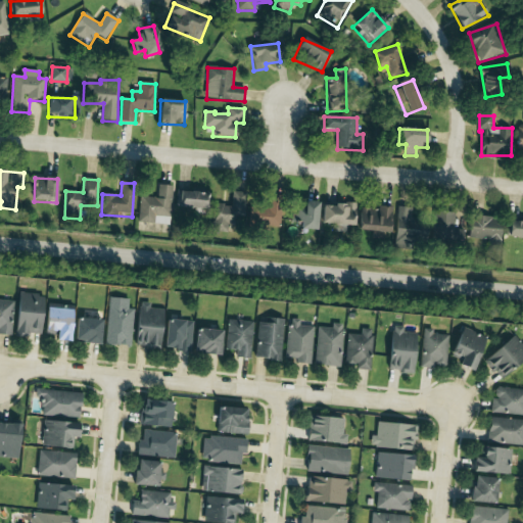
[(173,186),(159,185),(158,198),(141,197),(139,223),(158,225),(170,226),(173,186)]
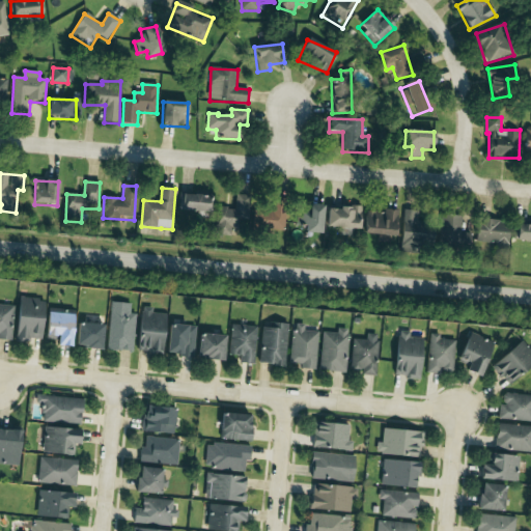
[(218,208),(217,235),(231,235),(231,228),(240,228),(240,221),(249,221),(250,196),(235,195),(235,210),(218,208)]
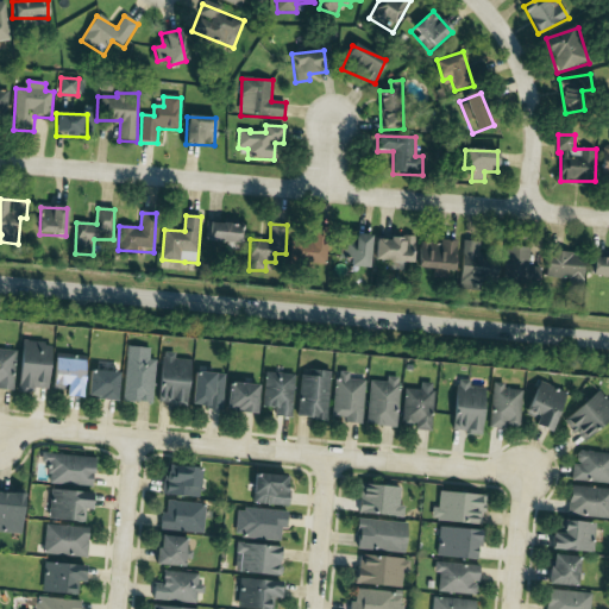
[(207,243),(242,244),(243,226),(208,225),(207,243)]
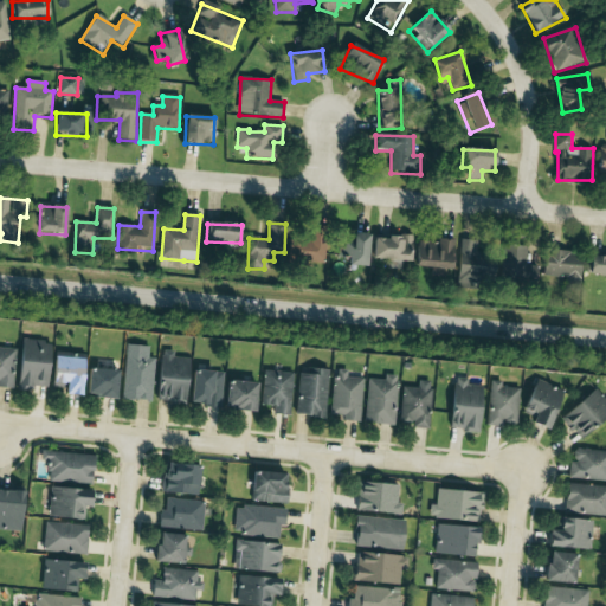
[(368,234),(352,234),(352,243),(340,243),(339,258),(348,258),(348,266),(367,268),(368,234)]
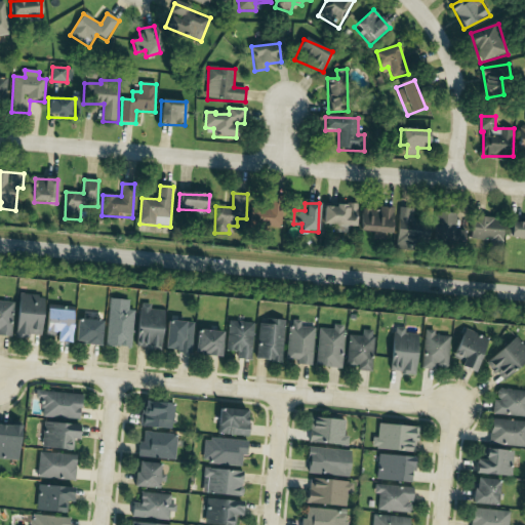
[(357,206),(324,205),(323,227),(356,228),(357,206)]
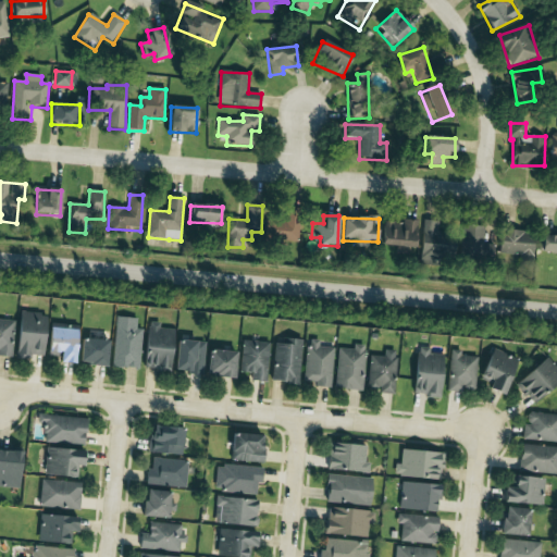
[(403,225),(383,224),(383,248),(417,248),(418,221),(403,220),(403,225)]
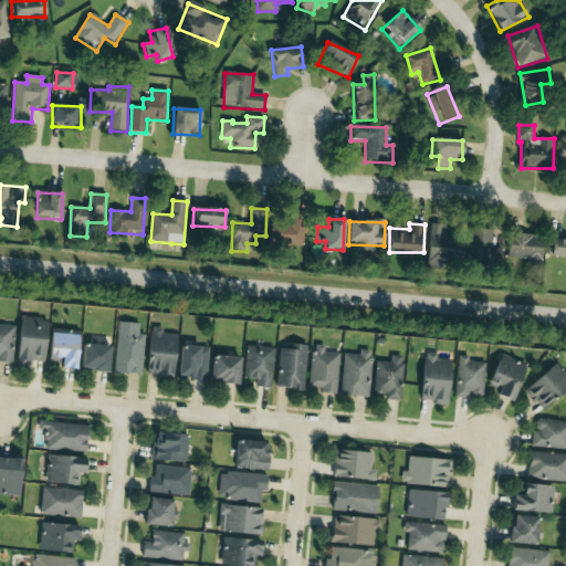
[(446,236),(446,226),(430,226),(428,263),(462,265),(463,237),(446,236)]
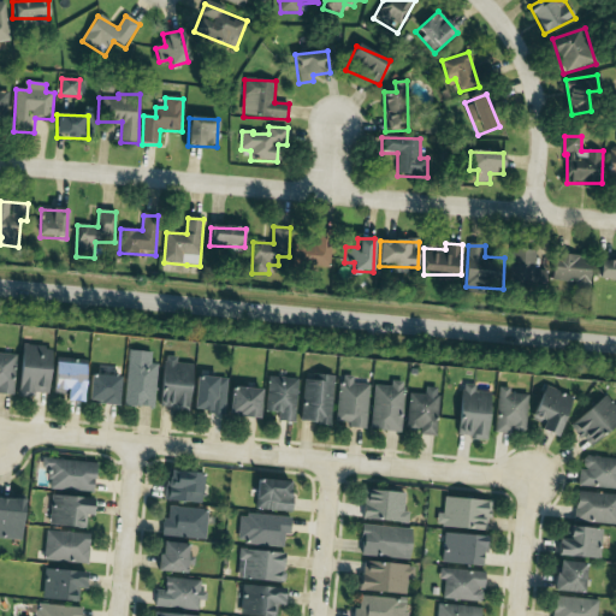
[(537,282),(538,250),(513,249),(511,280),(537,282)]
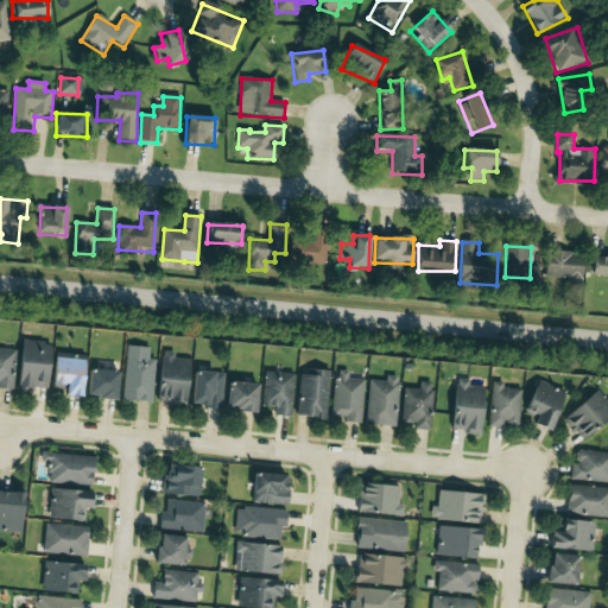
[(583,253),(548,252),(546,279),(582,280),(583,253)]
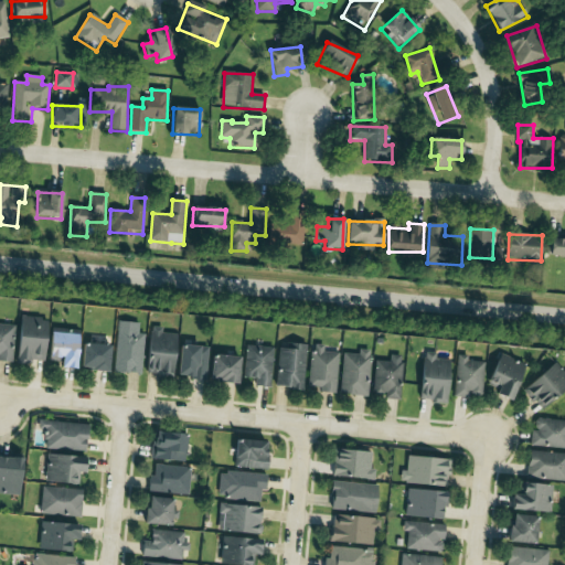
[(564,257),(564,241),(550,241),(550,257),(564,257)]
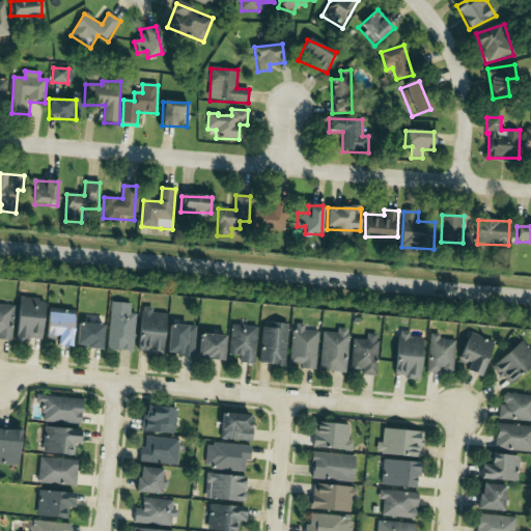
[(43,340),(44,299),(18,298),(17,339),(43,340)]
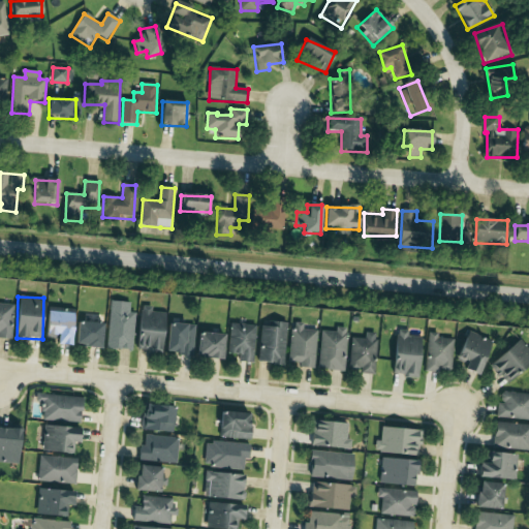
[(130,302),(110,301),(107,349),(133,349),(134,312),(130,312),(130,302)]
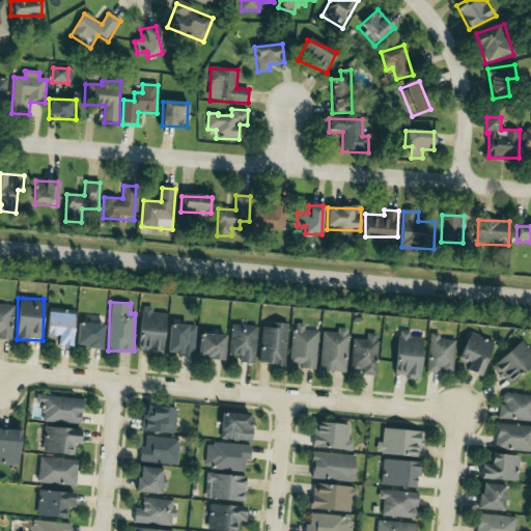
[(165,313),(152,313),(152,307),(141,307),(139,352),(164,353),(165,313)]
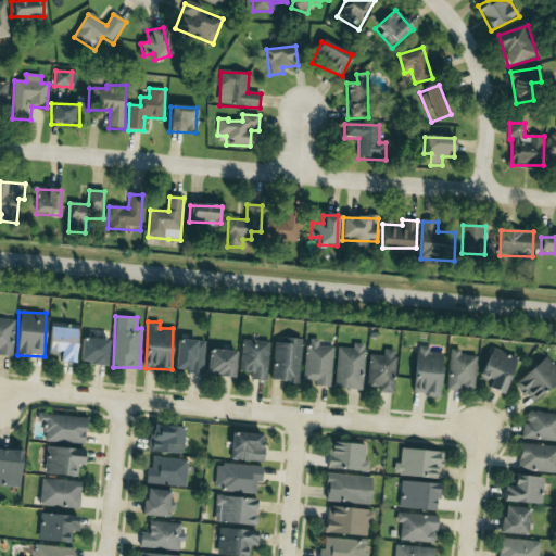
[(75,362),(77,325),(49,323),(48,355),(59,356),(59,362),(75,362)]
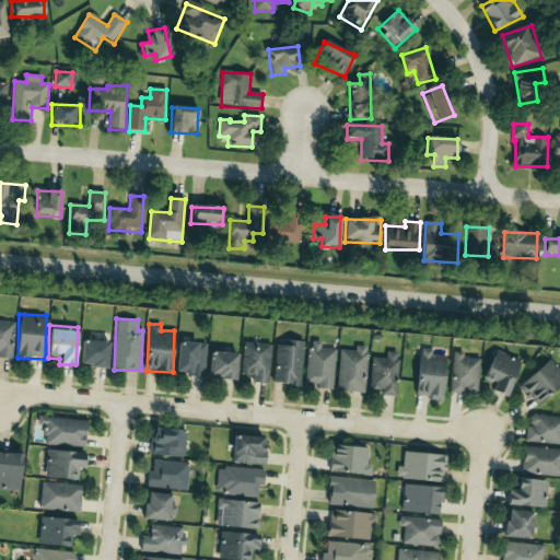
[(107,368),(108,341),(82,340),(80,366),(107,368)]
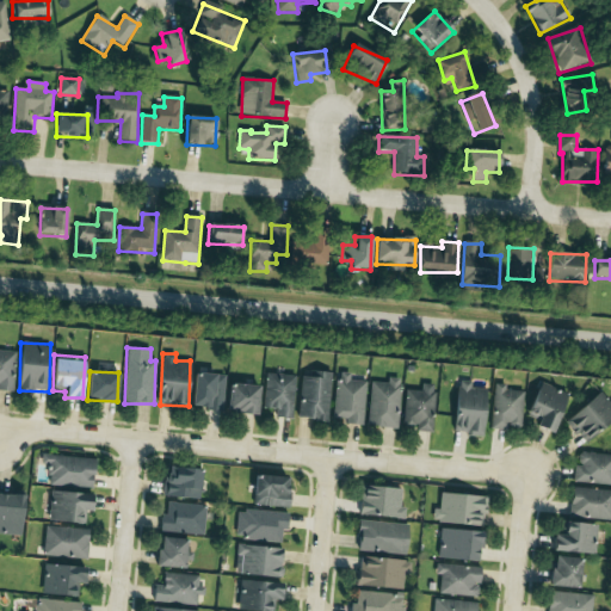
[(226,375),(193,372),(192,408),(224,409),(226,375)]
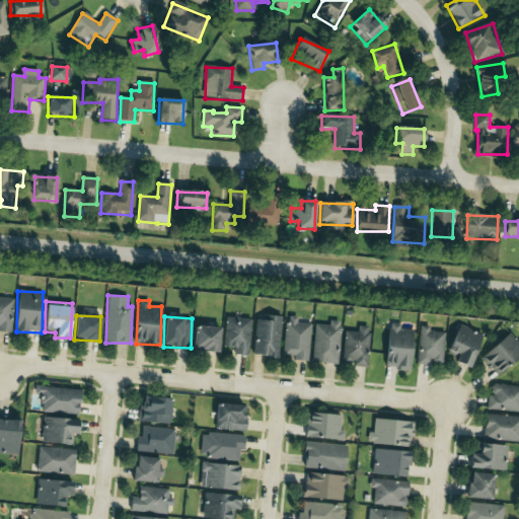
[(282,317),(256,316),(254,356),(280,357),(282,317)]
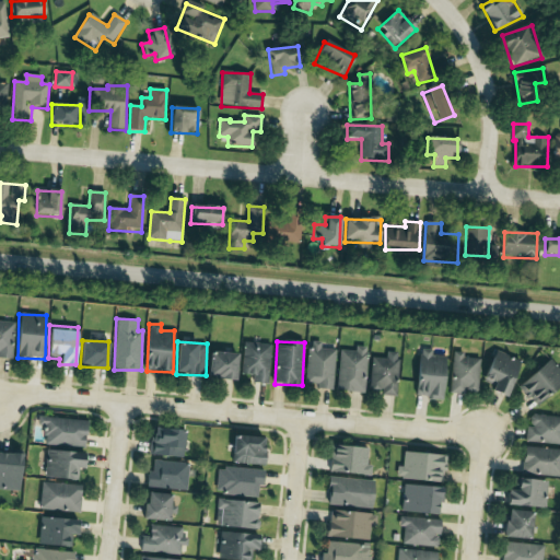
[(307,387),(335,388),(336,349),(323,349),(323,341),(310,341),(307,387)]
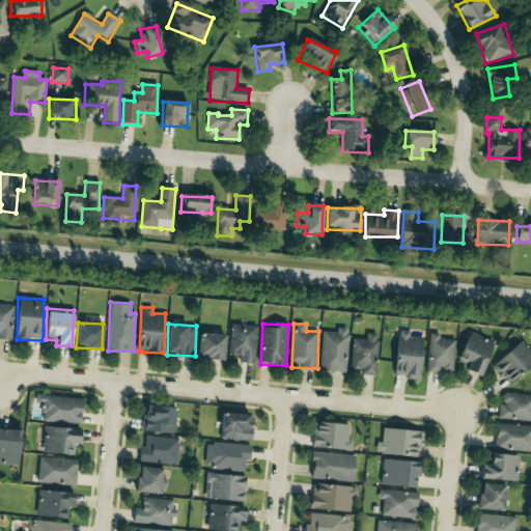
[(255,363),(256,326),(231,325),(230,355),(241,356),(240,363),(255,363)]
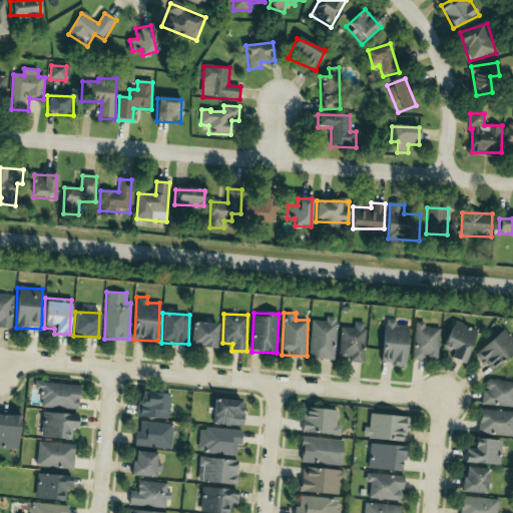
[(337,318),(327,318),(327,322),(312,322),(312,359),(336,359),(337,318)]
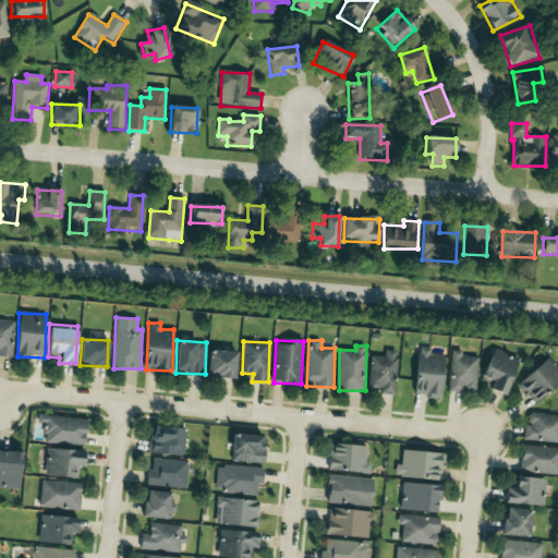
[(445,355),(431,354),(432,349),(420,348),(416,396),(443,397),(445,355)]
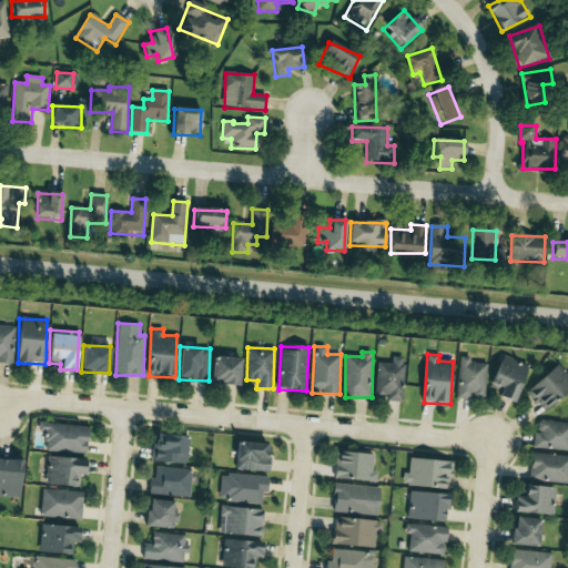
[(239,385),(242,358),(214,355),(211,382),(239,385)]
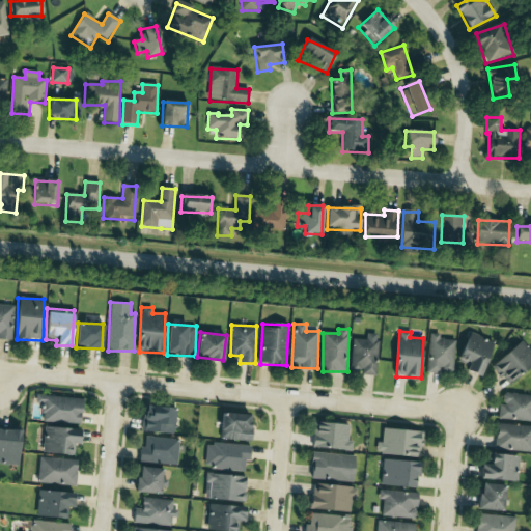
[(466,370),(480,375),(493,340),(469,332),(459,358),(469,362),(466,370)]
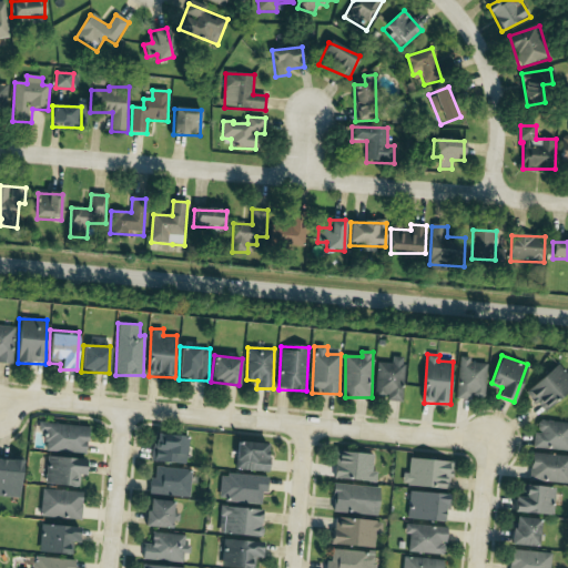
[(378,363),(377,398),(404,399),(405,357),(393,357),(393,364),(378,363)]
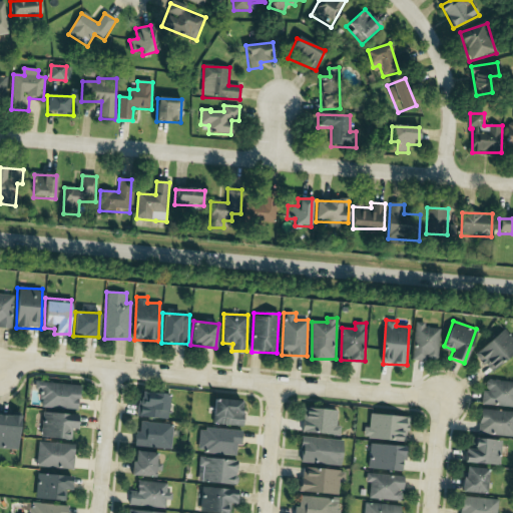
[(439,360),(440,329),(425,328),(425,323),(416,323),(415,359),(439,360)]
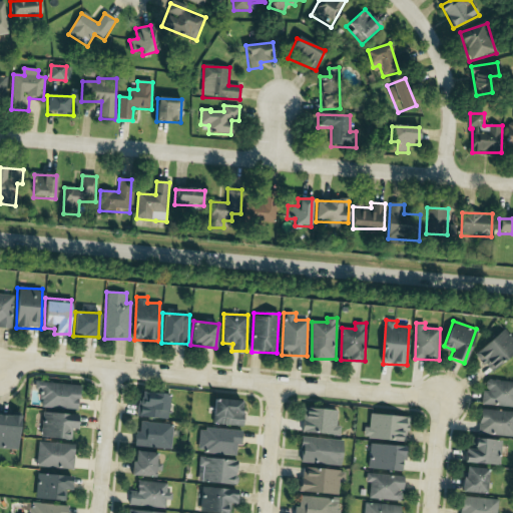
[(512,353),(512,335),(507,328),(476,353),(491,371),(512,353)]
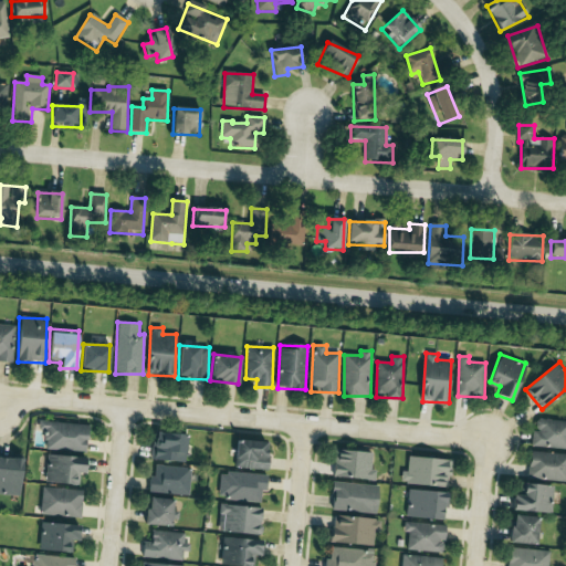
[(565,449),(565,421),(537,419),(536,432),(533,432),(532,447),(565,449)]
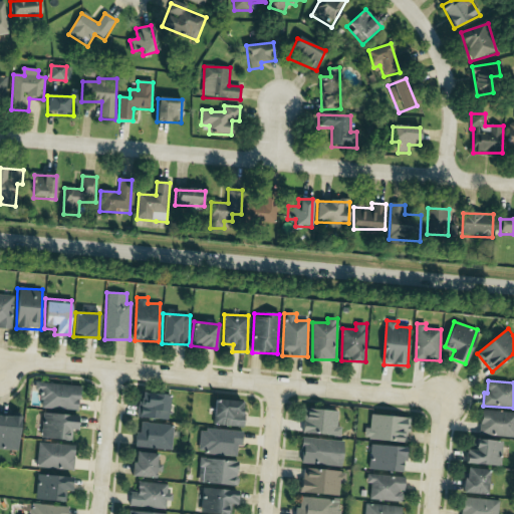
[(79,384),(36,383),(36,391),(42,391),(41,409),(79,410),(79,384)]
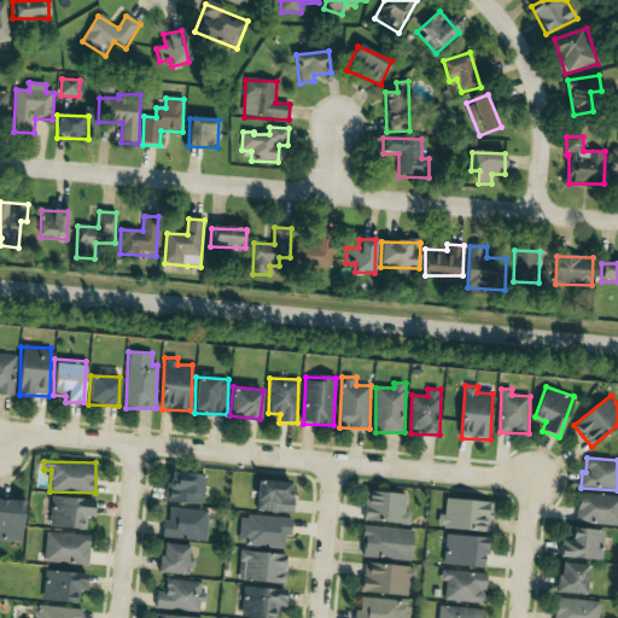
[(203,505),(204,474),(169,472),(168,503),(203,505)]
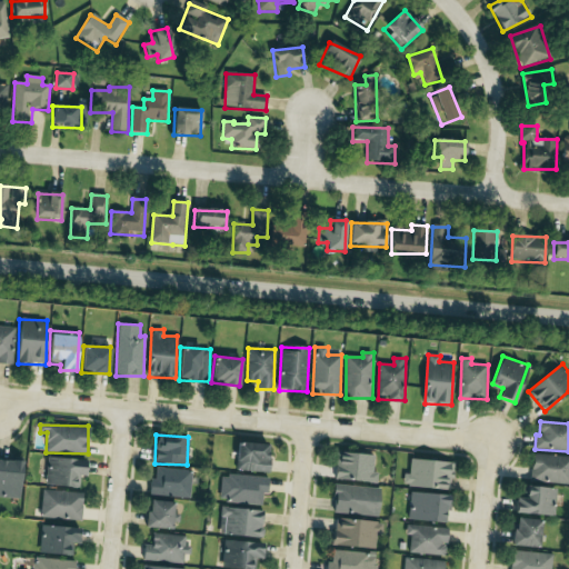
[(237,471),(269,472),(270,443),(238,442),(237,471)]
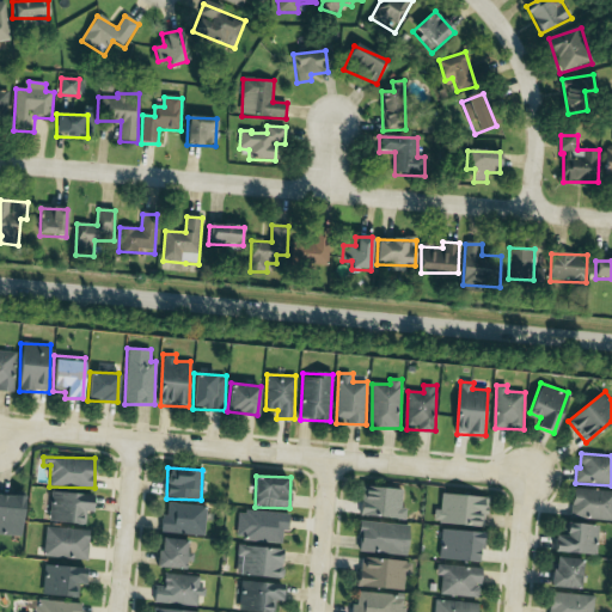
[(407,520),(408,509),(402,508),(403,490),(362,485),(360,515),(407,520)]
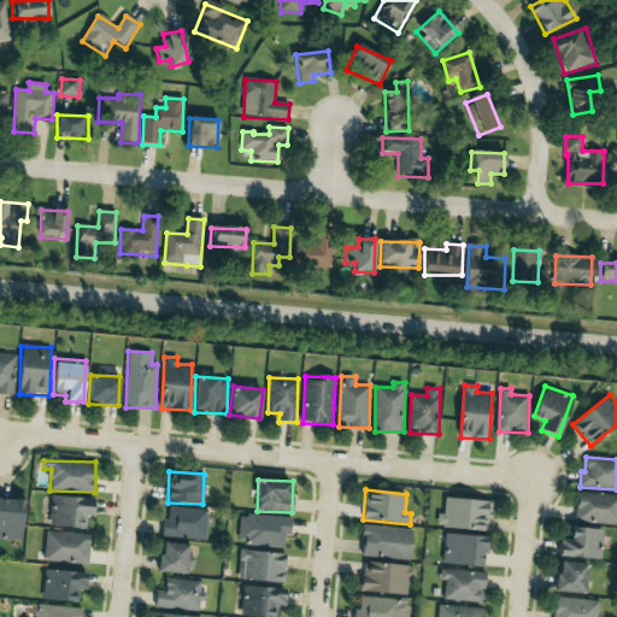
[(616,495),(579,492),(576,521),(616,524),(616,495)]
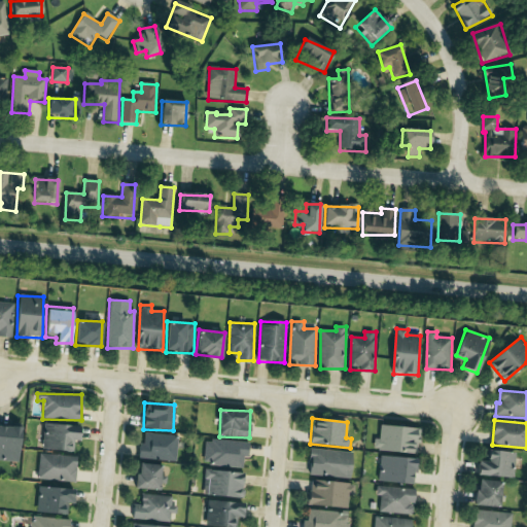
[(79,441),(80,425),(44,424),(44,450),(74,451),(74,441),(79,441)]
